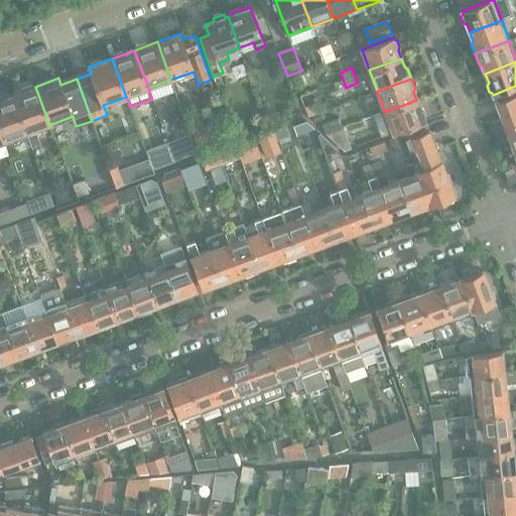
[(35,87),(13,95),(27,133),(32,148),(40,145),(35,130),(49,125),(35,87)]
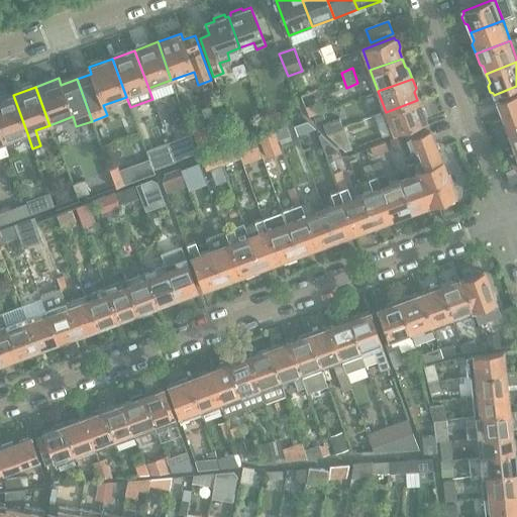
[(516,92),(497,100),(516,156),(516,92)]
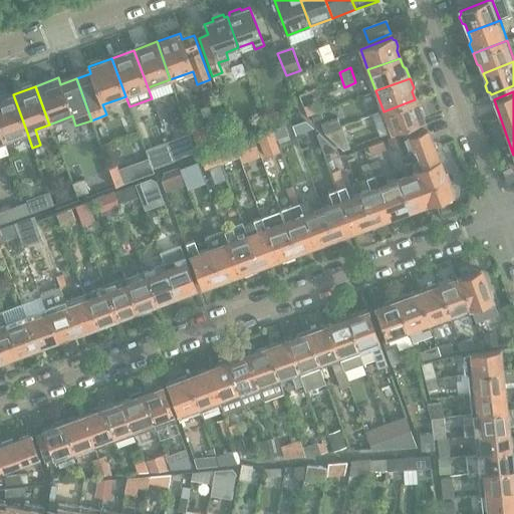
[(13,94),(0,98),(0,127),(4,141),(27,133),(13,94)]
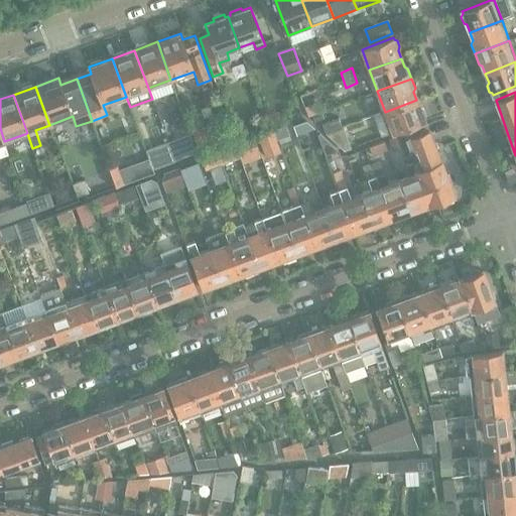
[(416,100),(385,112),(381,113),(389,135),(424,121),(423,118),(425,115),(423,110),(419,108),(416,100)]
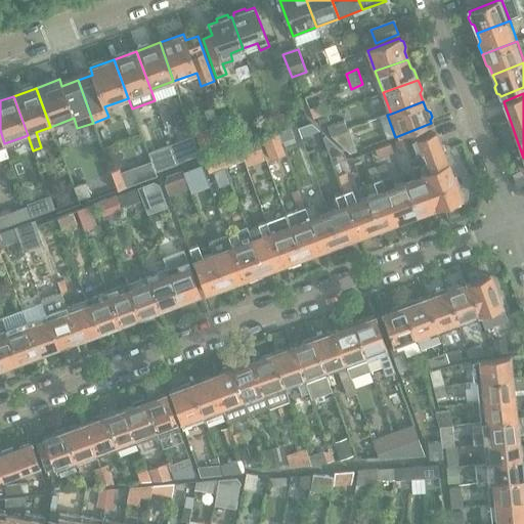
[(313,118),(322,115),(318,105),(309,108),(313,118)]
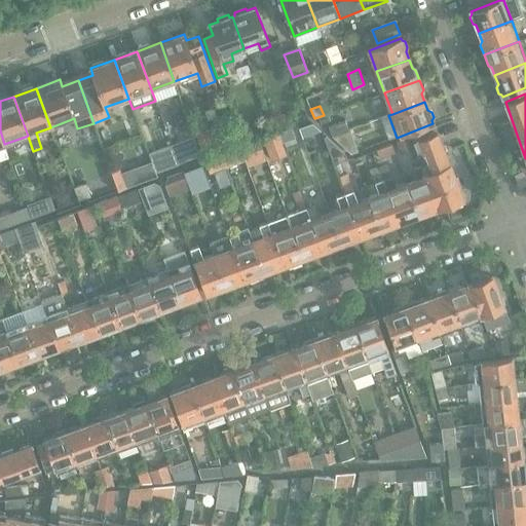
[(331,126),(333,136),(349,129),(346,120),(331,126)]
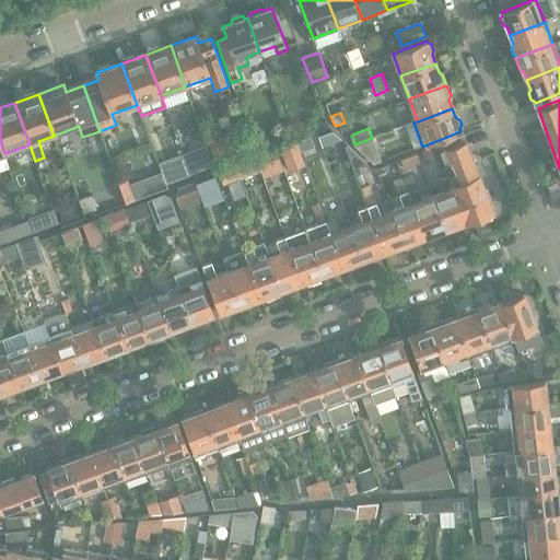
[(317,137),(322,147),(333,143),(329,132),(317,137)]
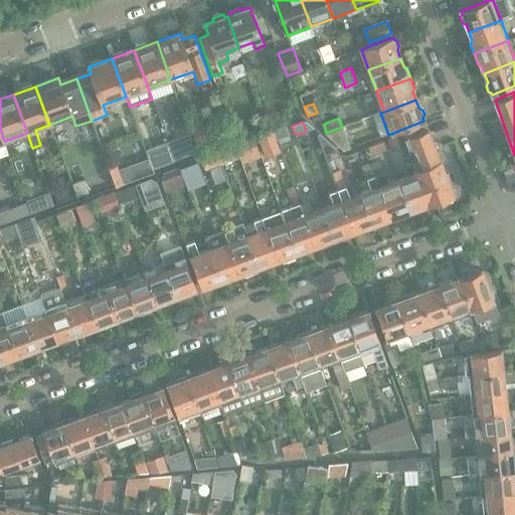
[(342,127),(326,133),(344,151),(350,149),(342,127)]
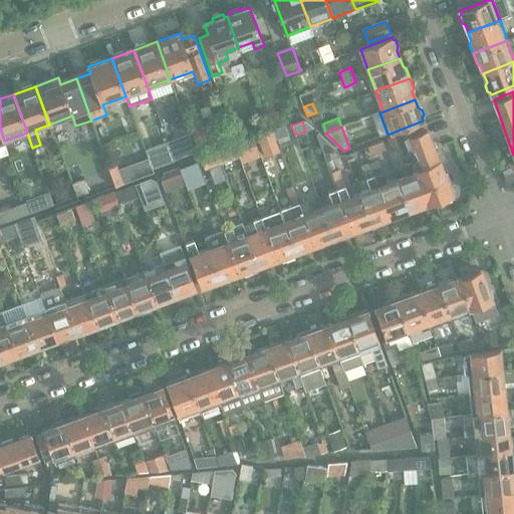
[(8,151),(4,141),(0,127),(0,157),(9,154),(8,151)]
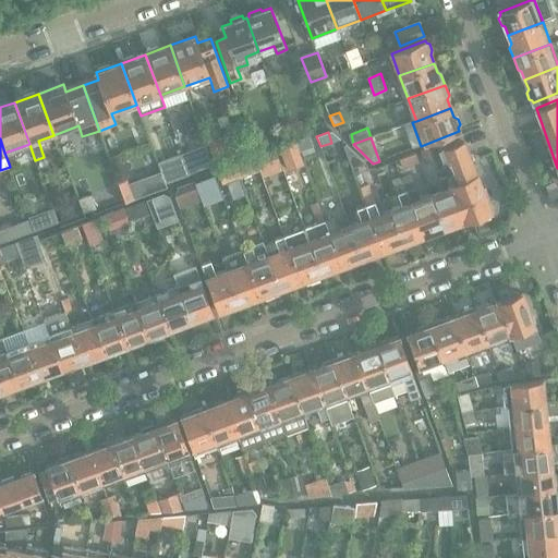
[(299,154),(293,138),(279,144),(284,159),(299,154)]
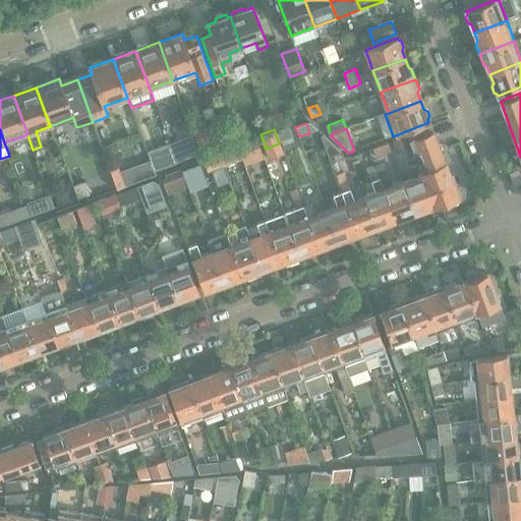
[(413,154),(417,164),(433,207),(458,197),(445,163),(432,131),(414,137),(419,152),(413,154)]
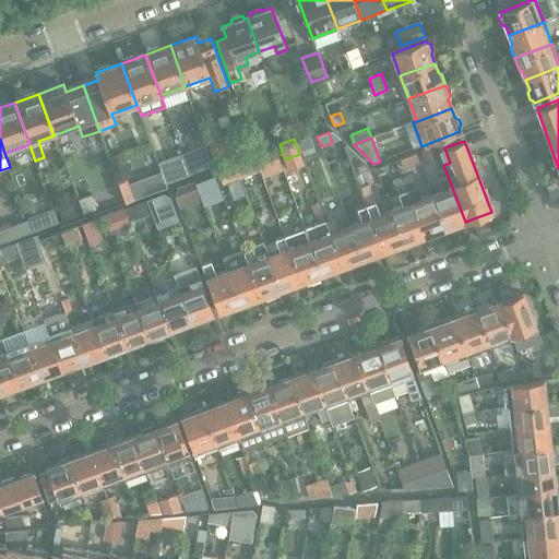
[(343,144),(352,168),(366,164),(346,144),(343,144)]
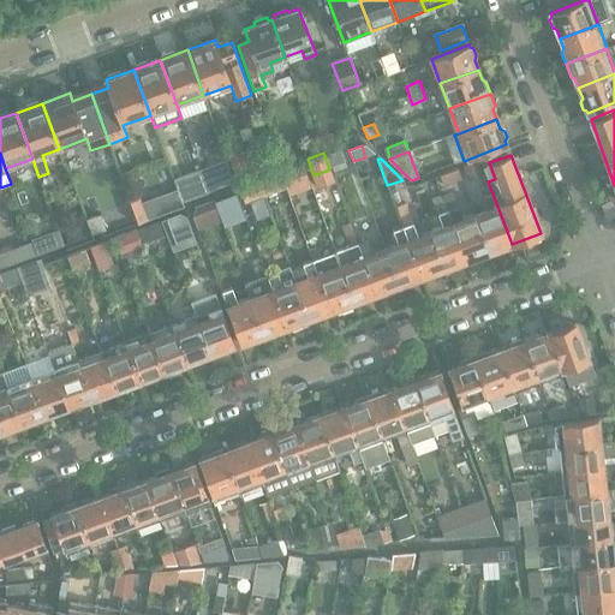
[(478,162),(465,167),(470,178),(483,173),(478,162)]
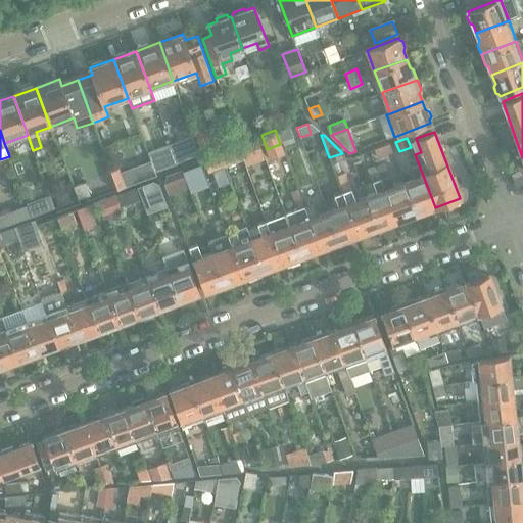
[(258,142),(244,147),(248,159),(263,153),(258,142)]
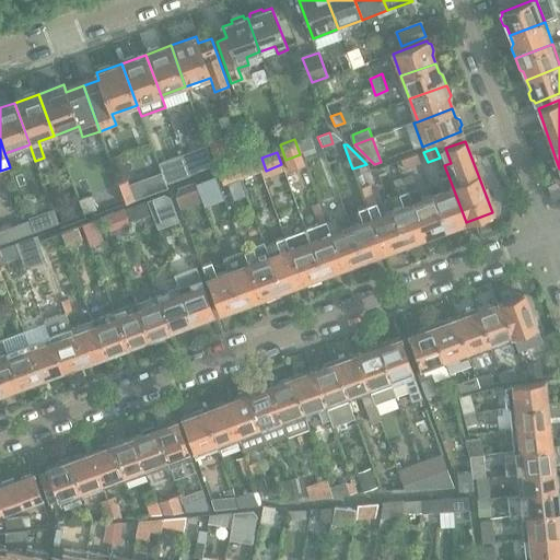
[(421,163),(418,153),(400,160),(405,168),(421,163)]
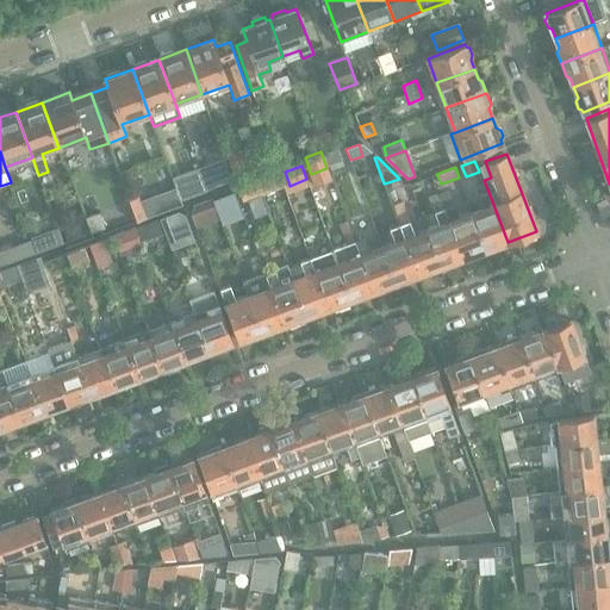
[(226,169),(212,174),(217,187),(231,181),(226,169)]
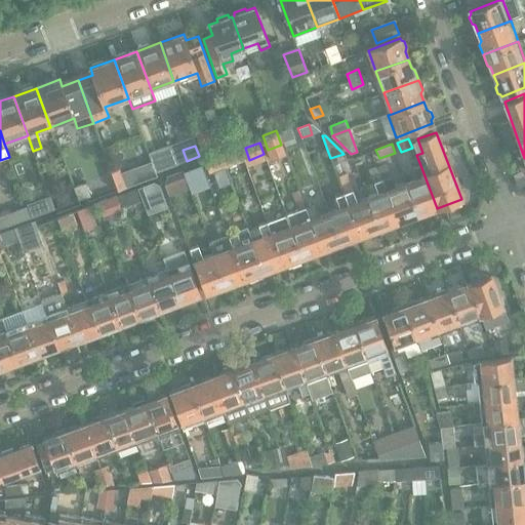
[(24,165),(18,150),(8,154),(9,157),(13,169),(24,165)]
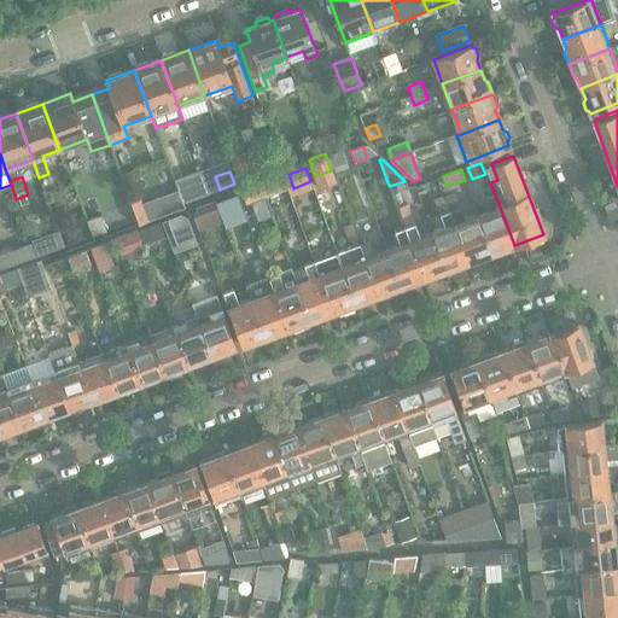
[(284,176),(261,185),(264,196),(287,187),(284,176)]
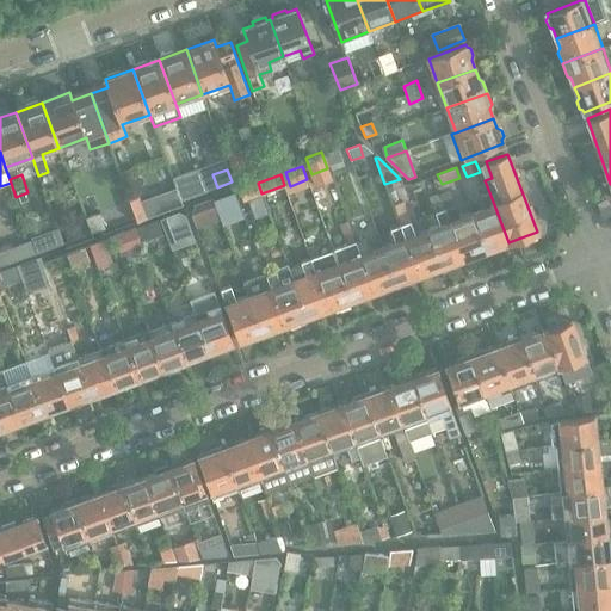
[(240,189),(244,199),(261,193),(257,183),(240,189)]
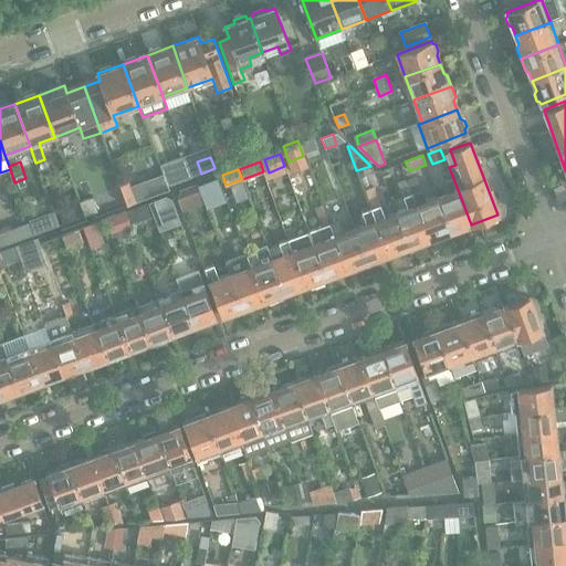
[(448,192),(437,197),(451,234),(464,230),(465,227),(471,224),(453,178),(444,181),(448,192)]
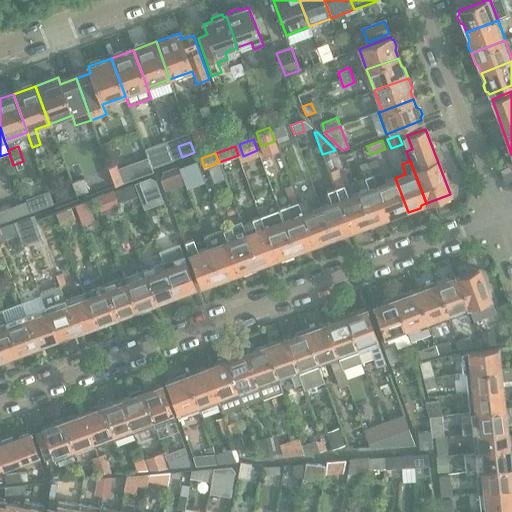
[(114,186),(122,183),(115,165),(108,168),(114,186)]
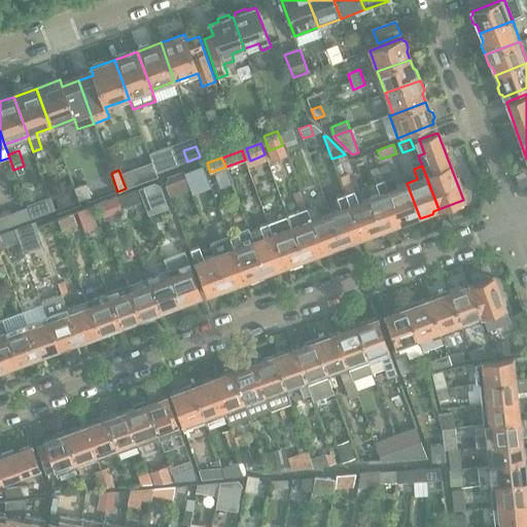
[(183,172),(168,178),(165,184),(170,197),(190,189),(183,172)]
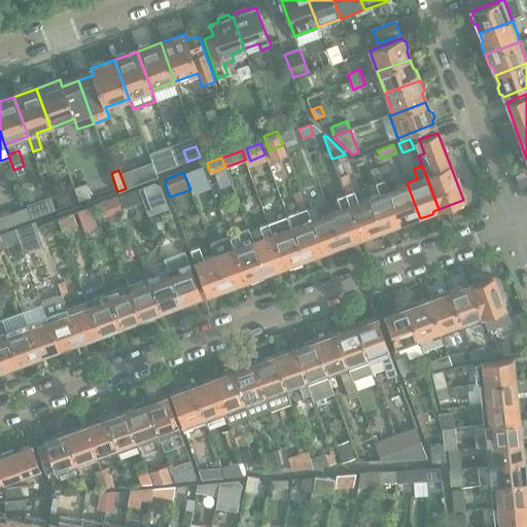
[(409,222),(420,218),(407,183),(396,187),(392,177),(384,180),(399,223),(406,221),(409,222)]
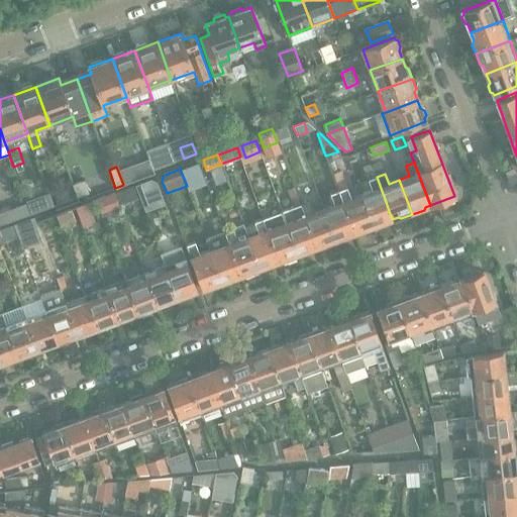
[(159,177),(137,183),(145,210),(167,204),(159,177)]
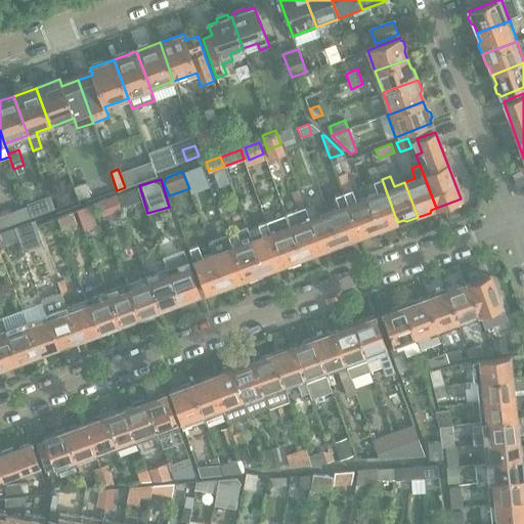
[(378,192),(366,197),(380,231),(392,226),(393,223),(397,222),(382,179),(374,182),(378,192)]
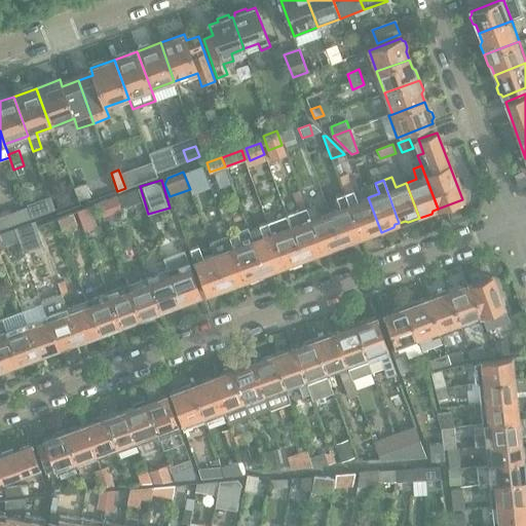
[(95,195),(90,184),(74,189),(78,201),(95,195)]
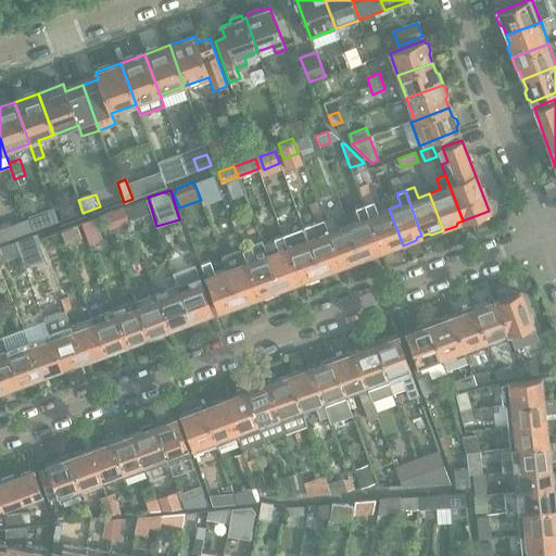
[(80,213),(76,201),(59,207),(63,219),(80,213)]
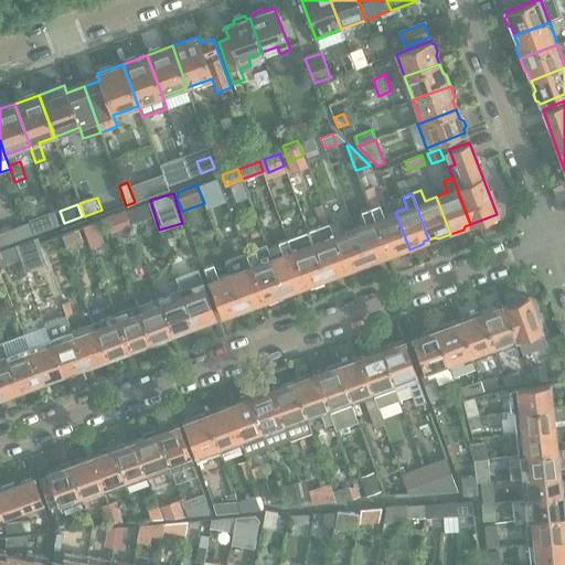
[(395,254),(409,249),(395,212),(383,216),(380,205),(370,209),(387,254),(392,253),(395,254)]
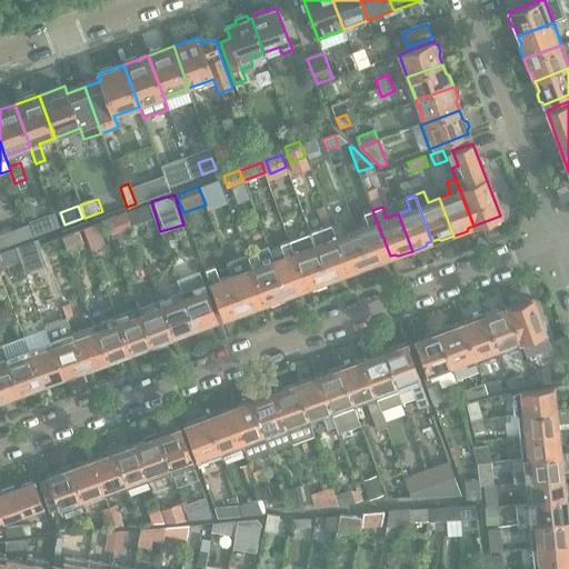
[(368,225),(357,229),(370,266),(383,261),(385,258),(390,256),(372,210),(363,213),(368,225)]
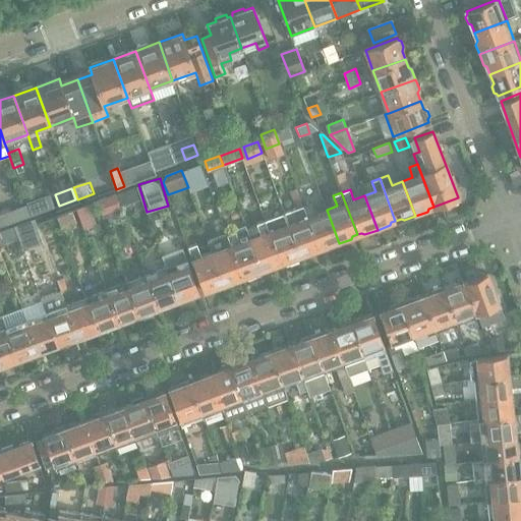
[(102,199),(105,209),(119,204),(116,194),(102,199)]
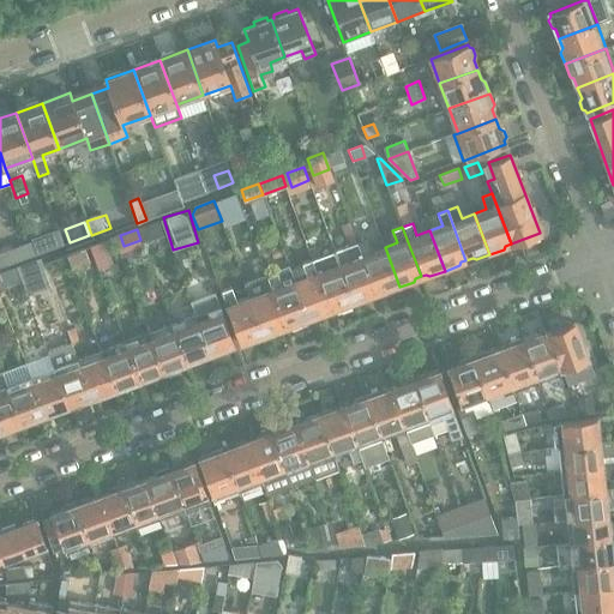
[(367,239),(357,242),(377,293),(381,292),(385,293),(399,287),(385,247),(372,252),(367,239)]
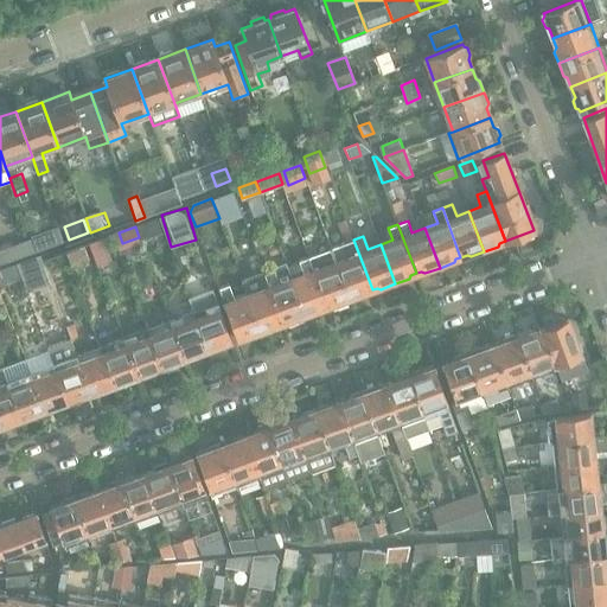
[(98,238),(88,243),(96,264),(107,261),(98,238)]
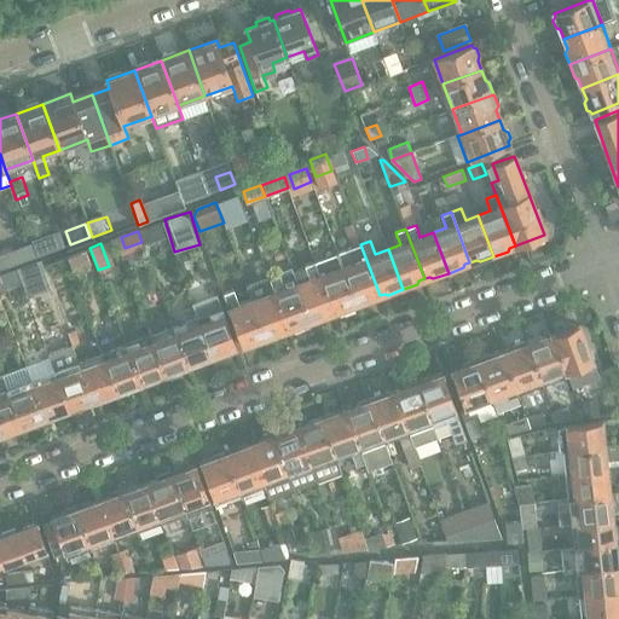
[(337,253),(357,306),(371,301),(374,298),(380,295),(360,244),(337,253)]
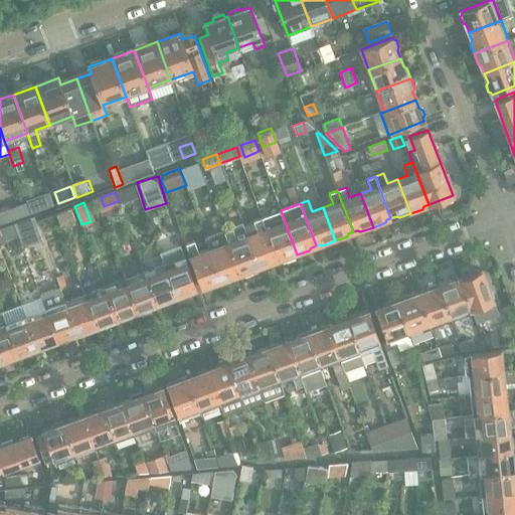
[(70,207),(54,213),(59,226),(75,220),(70,207)]
